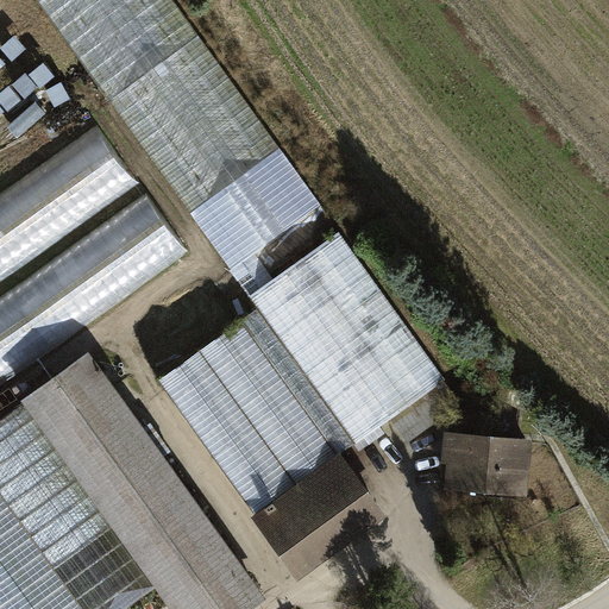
[(173,0),(37,0),(233,271),(322,208),(173,0)]
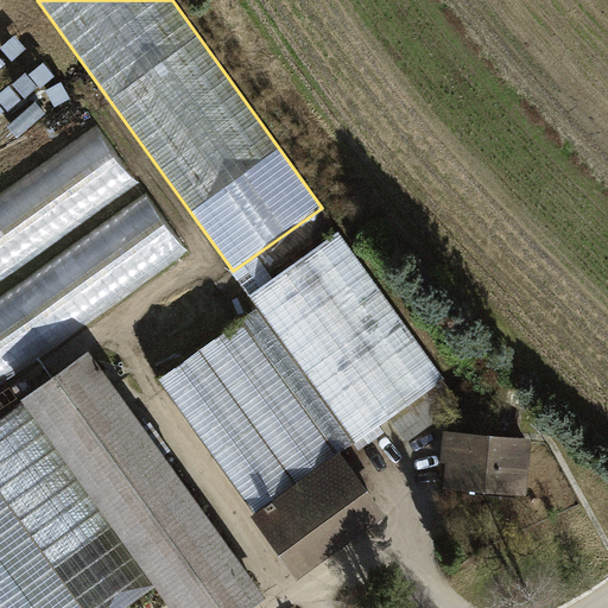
[(0,397),(187,270),(92,132),(0,194),(0,397)]
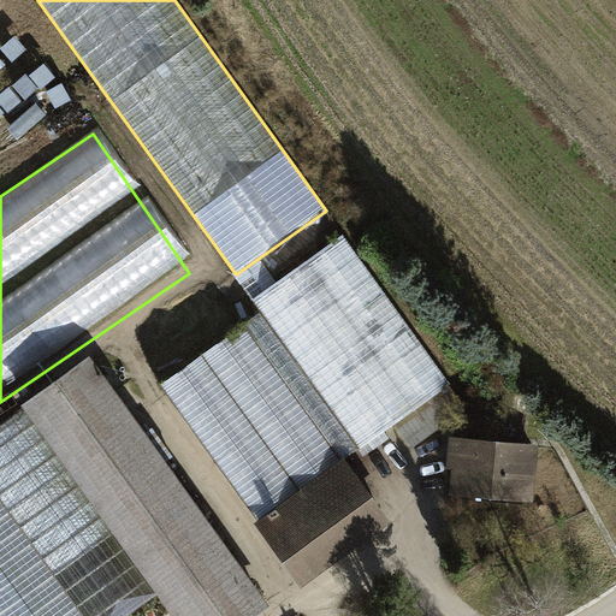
[(449,383),(343,236),(254,300),(262,312),(161,383),(259,519),(341,460),(449,383)]
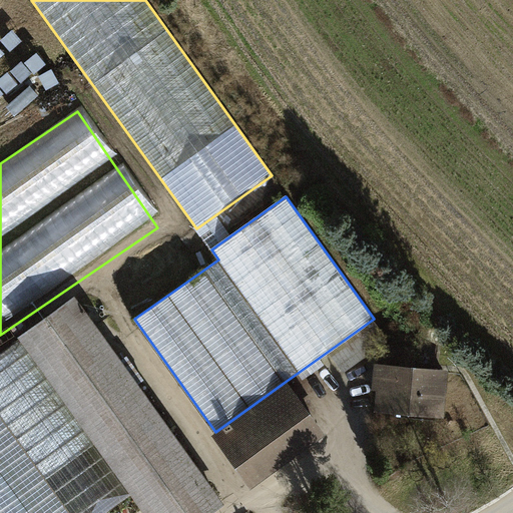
[(71,300),(15,340),(139,512),(209,512),(220,506),(71,300)]
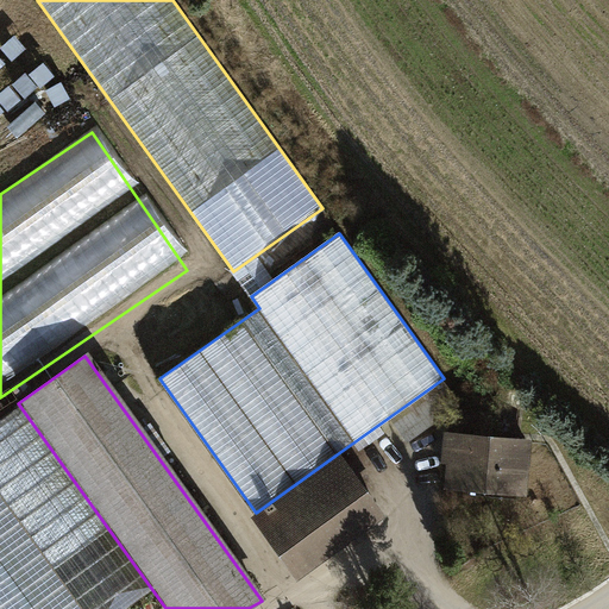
[(14,414),(0,424),(0,608),(131,608),(150,596),(14,414)]
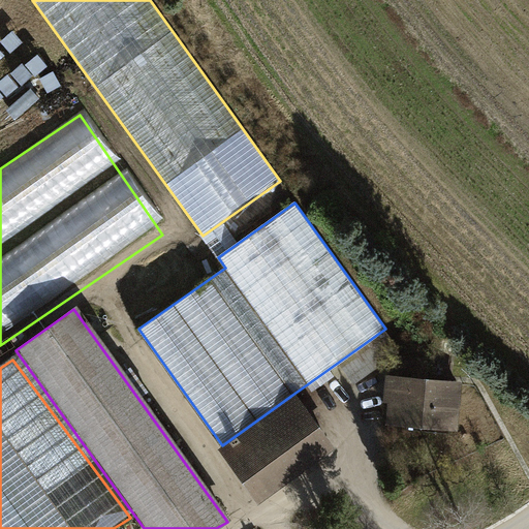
[(457,384),(387,377),(385,400),(394,401),(392,422),(453,427),(457,384)]
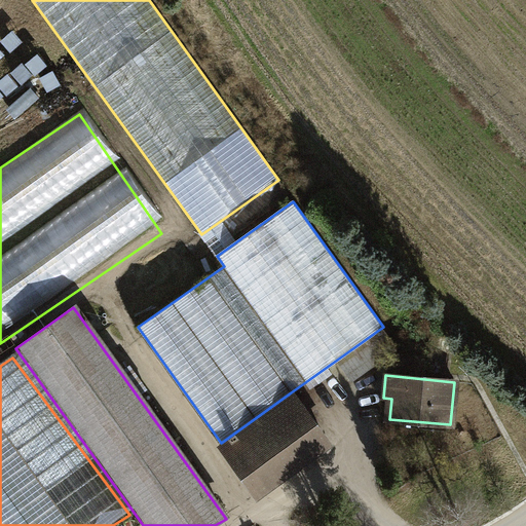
[(291,392),(221,443),(258,493),(327,443),(291,392)]
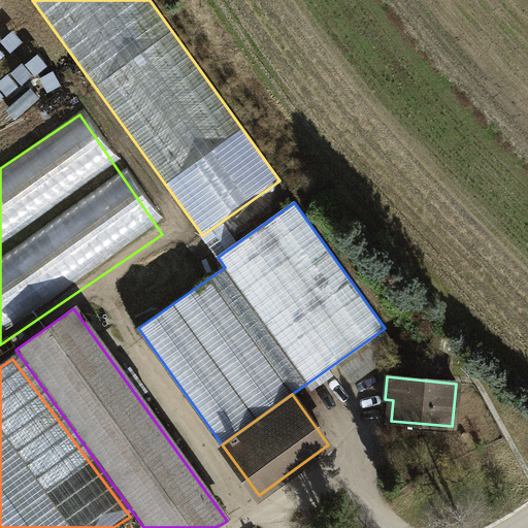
All buildings are outlined.
